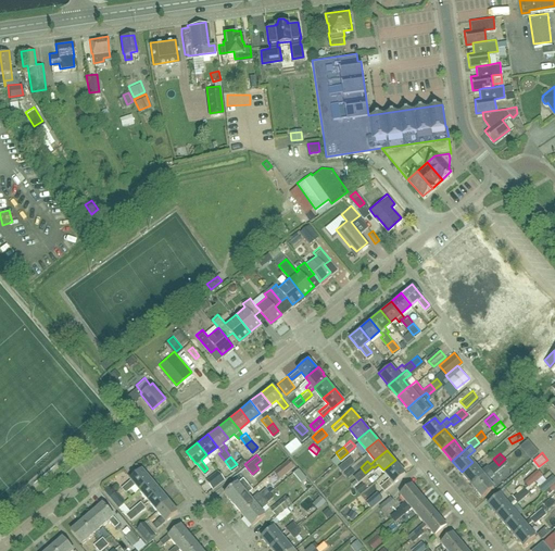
[(288,459),(279,465),(284,471),(292,464),(288,459)]
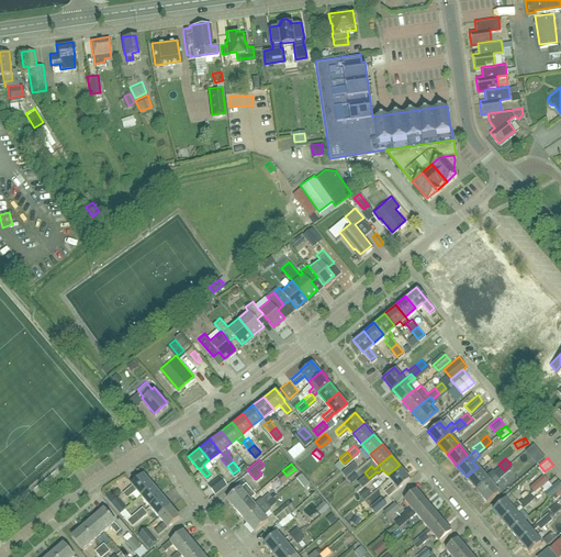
[(477,488),(487,479),(494,472),(496,476),(504,470),(498,464),(492,469),(491,468),(483,474),(478,467),(467,477),(477,488)]
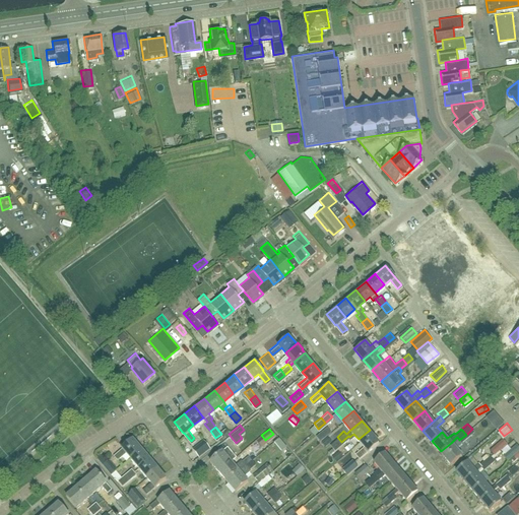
[(370,430),(359,439),(363,444),(354,451),(359,455),(367,448),(368,449),(378,440),(370,430)]
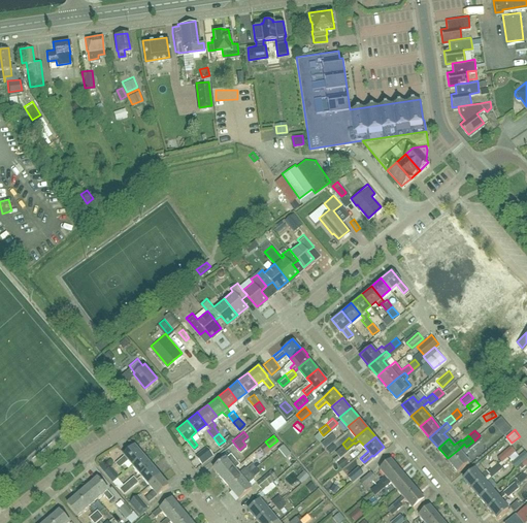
[(132,462),(142,453),(134,443),(114,459),(119,464),(127,457),(132,462)]
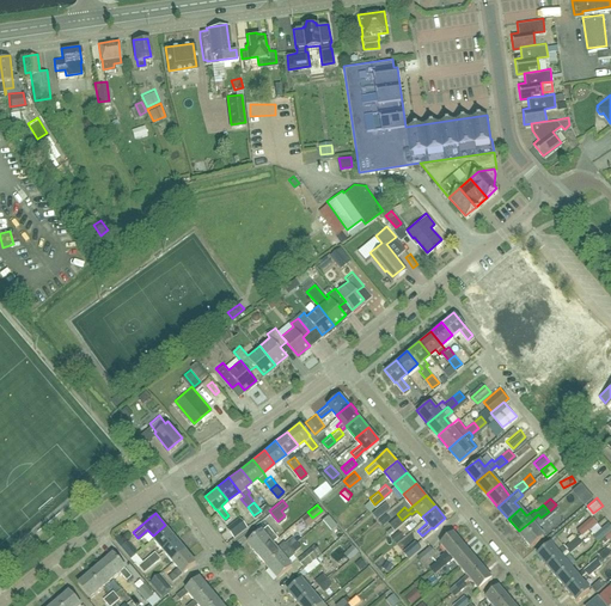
[(581,532),(597,519),(591,513),(576,526),(581,532)]
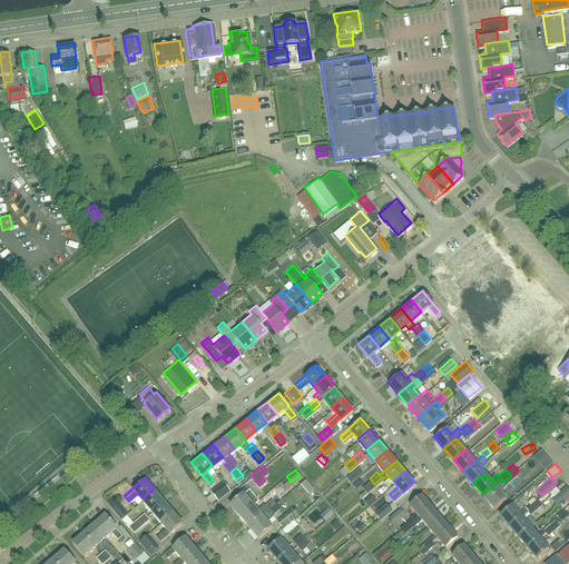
[(362,484),(366,491),(374,484),(370,478),(362,484)]
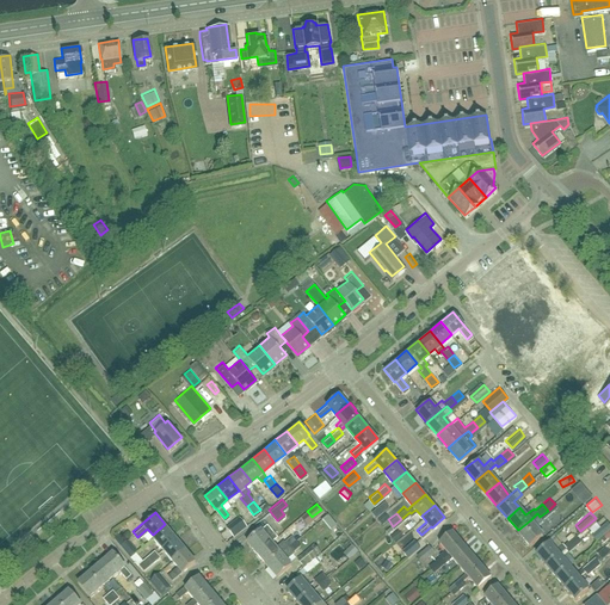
[(537,513),(530,520),(518,530),(529,543),(541,532),(534,524),(542,518),(540,517),(537,513)]
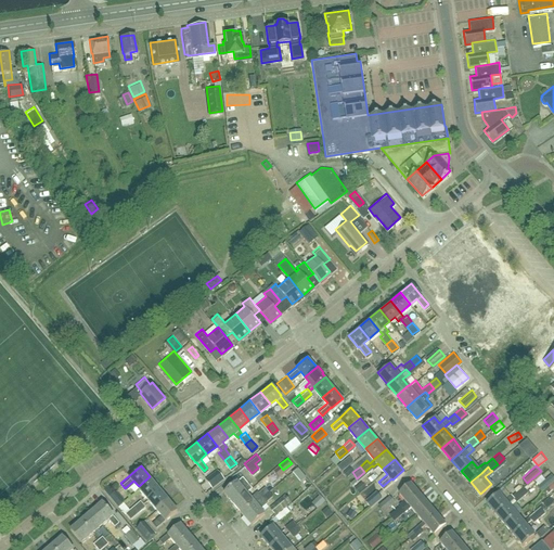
[(216,468),(210,472),(205,476),(210,484),(221,475),(216,468)]
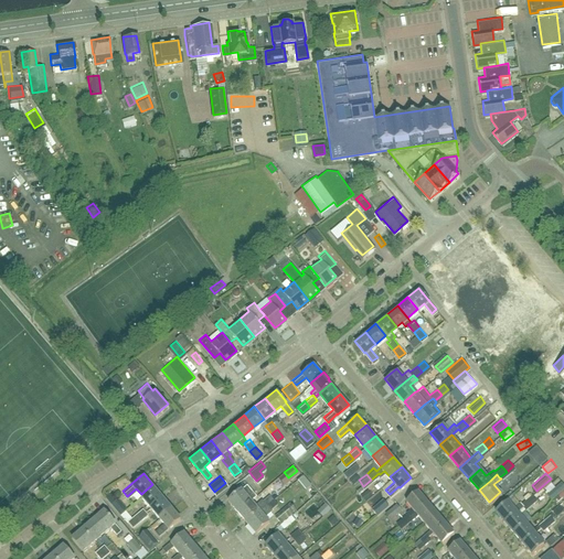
[(563,482),(561,479),(546,491),(551,497),(563,486),(563,482)]
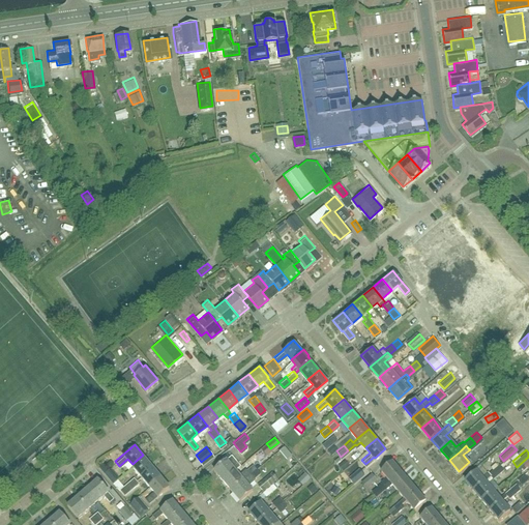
[(213,467),(222,477),(234,467),(239,463),(231,453),(213,467)]
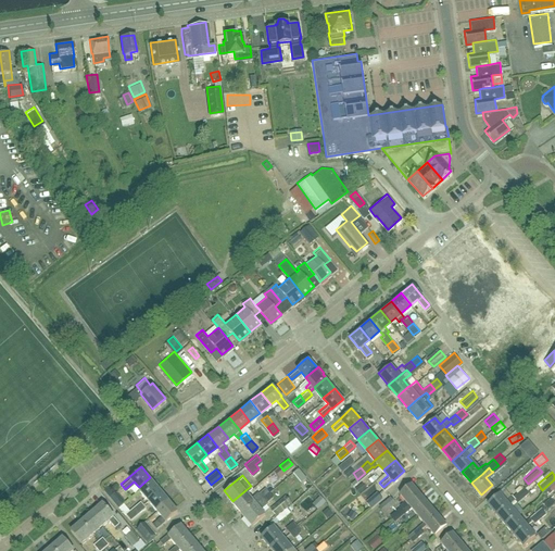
[(150,477),(139,487),(148,498),(159,488),(150,477)]
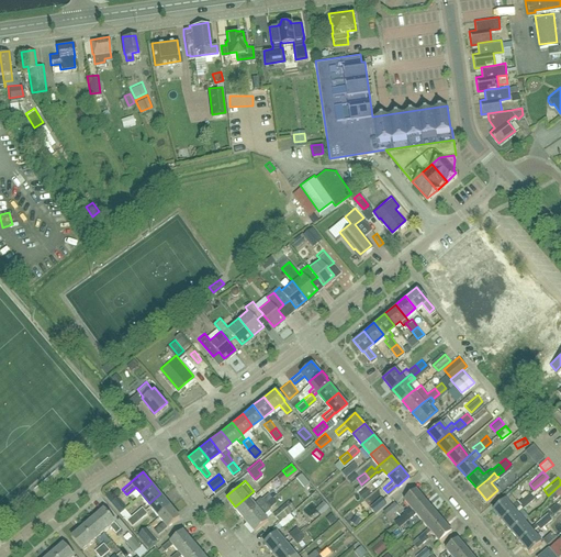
[(407,511),(412,508),(424,497),(415,486),(403,497),(408,503),(403,508),(405,509),(407,511)]
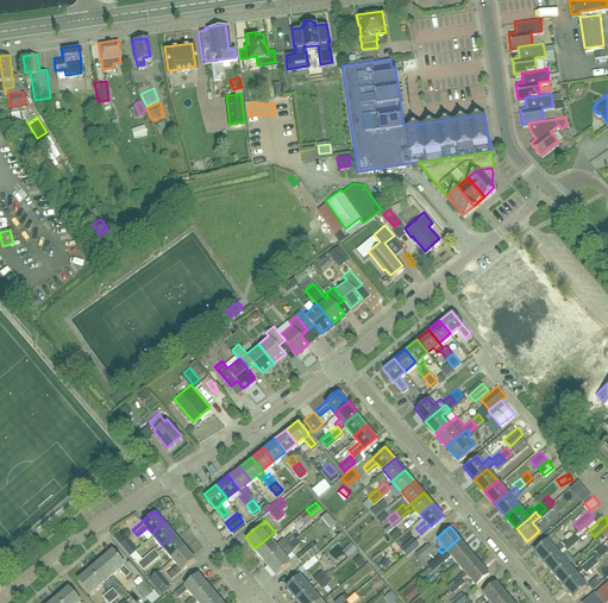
[(274,542),(269,536),(255,548),(264,560),(293,535),(289,532),(282,538),(281,536),(274,542)]
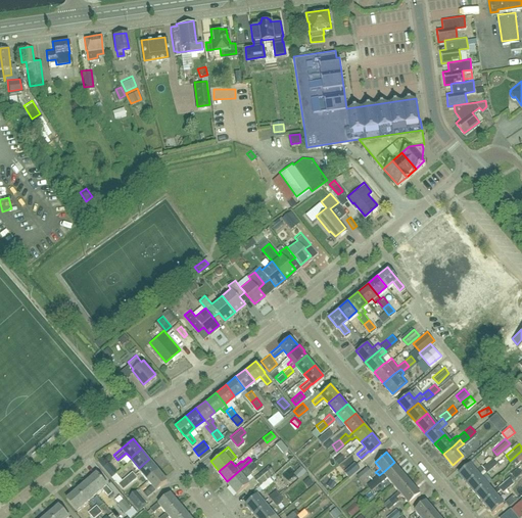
[(491,467),(496,462),(491,457),(486,461),(491,467)]
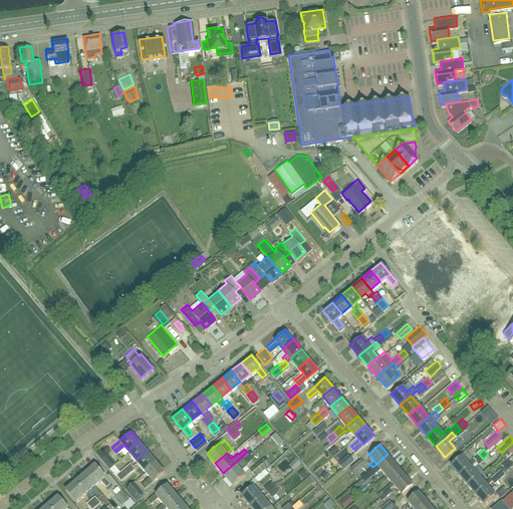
[(450,464),(458,474),(475,460),(478,463),(483,459),(478,453),(473,457),(466,450),(450,464)]
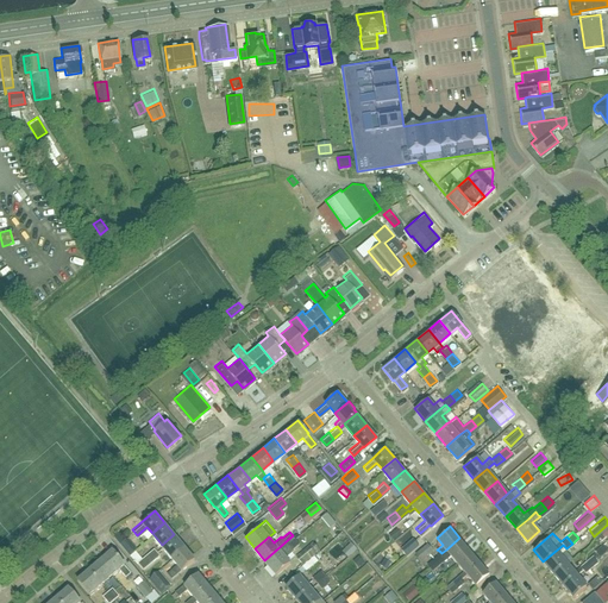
[(183,545),(174,534),(162,545),(171,556),(183,545)]
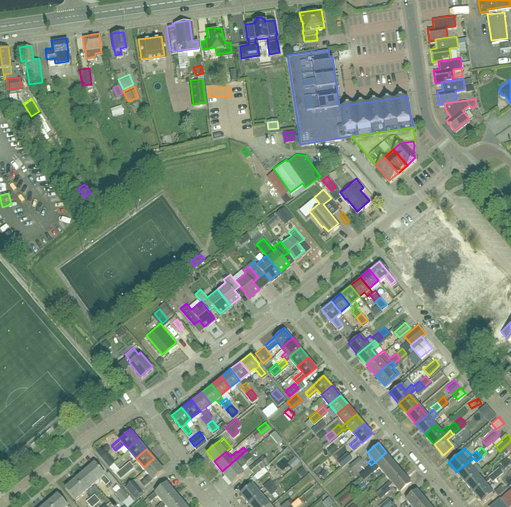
[(101,455),(108,464),(114,459),(107,450),(101,455)]
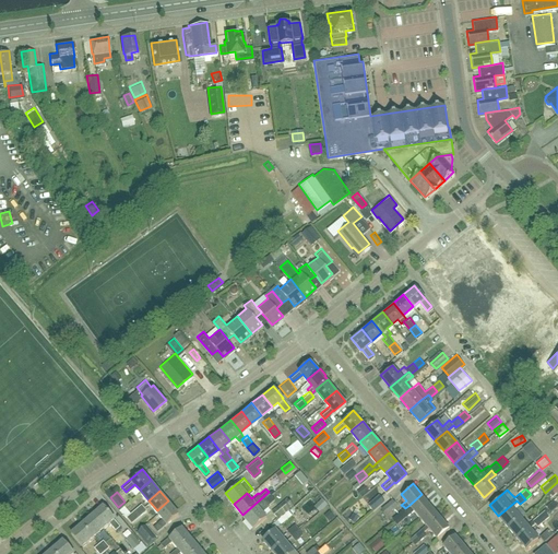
[(265,515),(260,508),(273,497),(269,492),(242,515),(252,526),(265,515)]
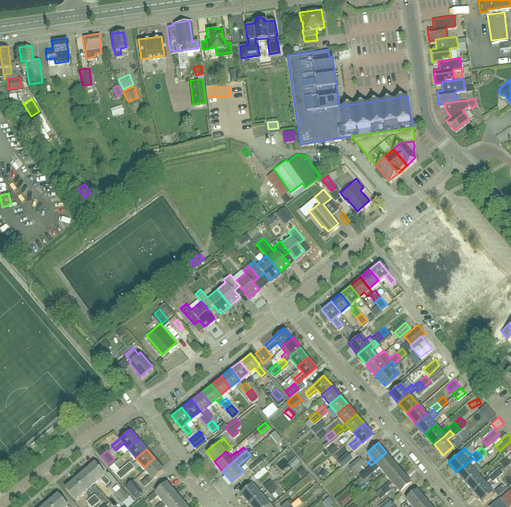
[(341,465),(351,455),(346,450),(336,459),(341,465)]
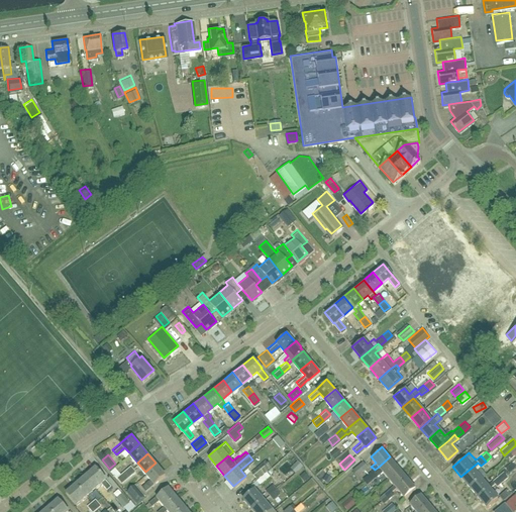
[(399,461),(403,466),(410,459),(406,454),(399,461)]
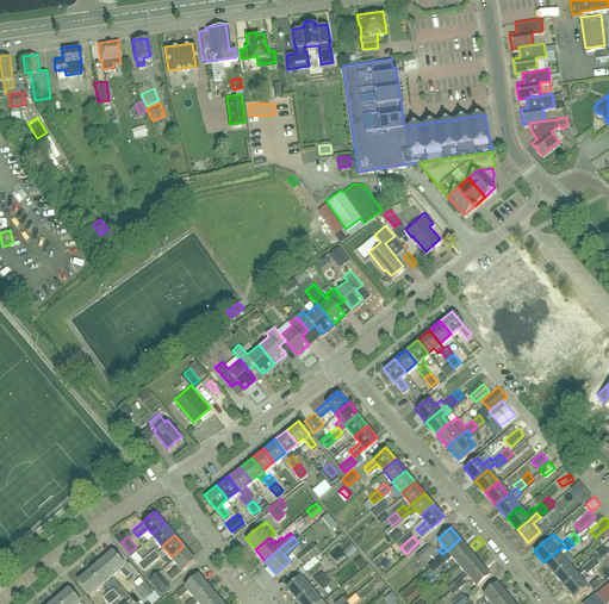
[(440,552),(434,556),(439,562),(445,558),(451,553),(457,561),(470,550),(460,539),(447,550),(442,554),(440,552)]
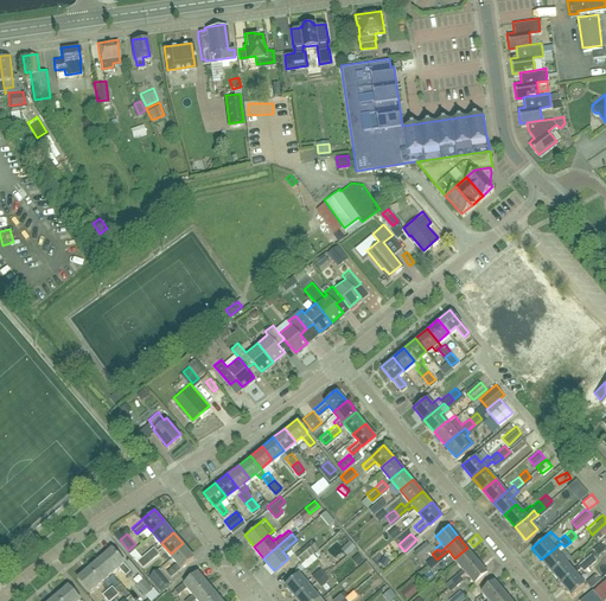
[(419,555),(431,544),(425,538),(413,548),(419,555)]
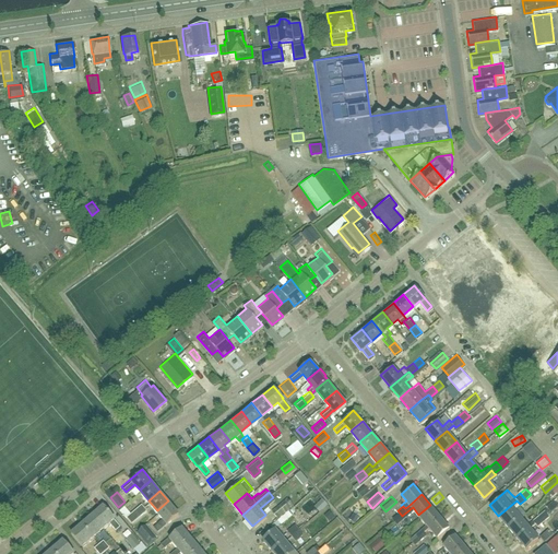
[(273,508),(277,514),(289,503),(285,497),(273,508)]
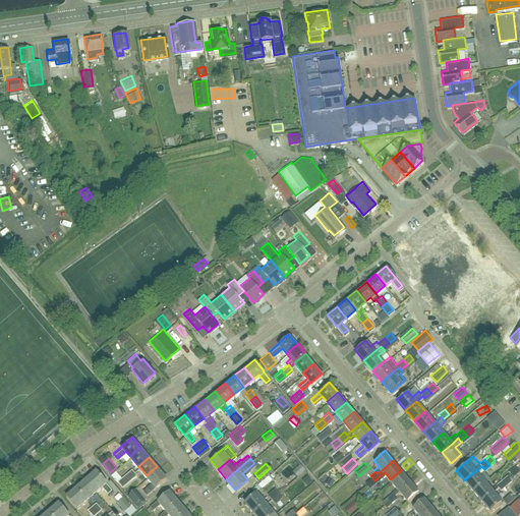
[(519,468),(515,463),(509,468),(510,469),(506,473),(509,477),(519,468)]
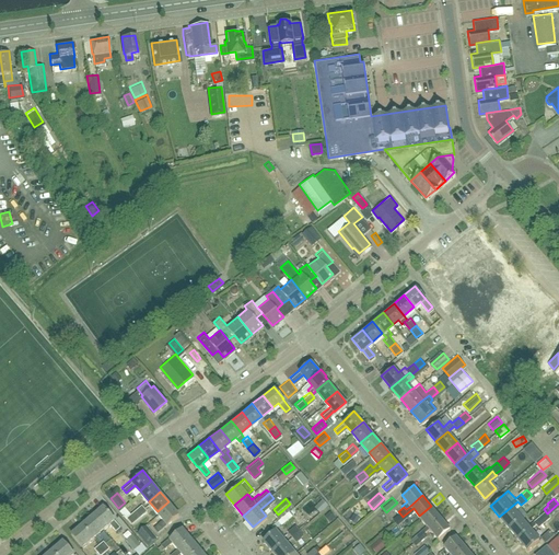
[(169,501),(158,511),(162,517),(153,524),(156,529),(166,521),(166,522),(178,512),(169,501)]
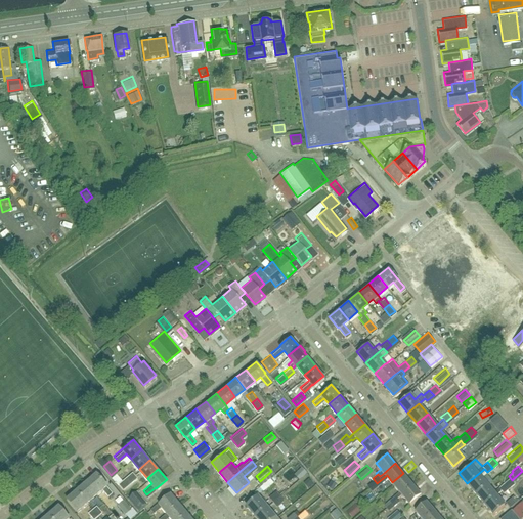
[(487,472),(484,469),(467,483),(475,492),(486,483),(492,478),(488,473),(487,472)]
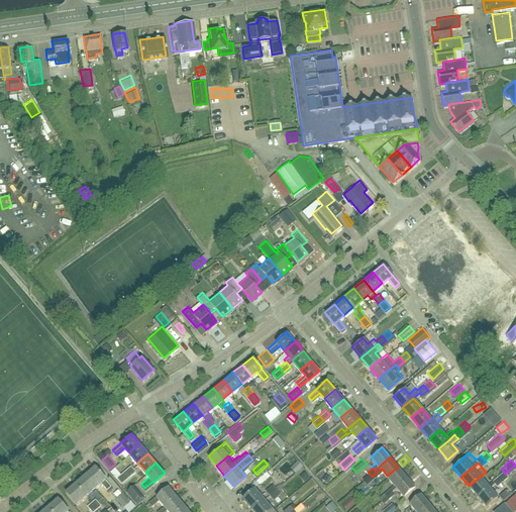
[(123,470),(127,475),(134,469),(130,464),(123,470)]
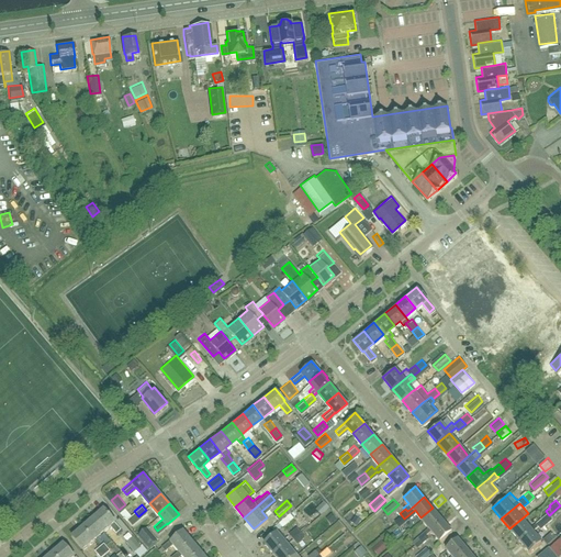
[(120,526),(113,519),(114,519),(102,505),(92,515),(103,528),(109,523),(115,530),(120,526)]
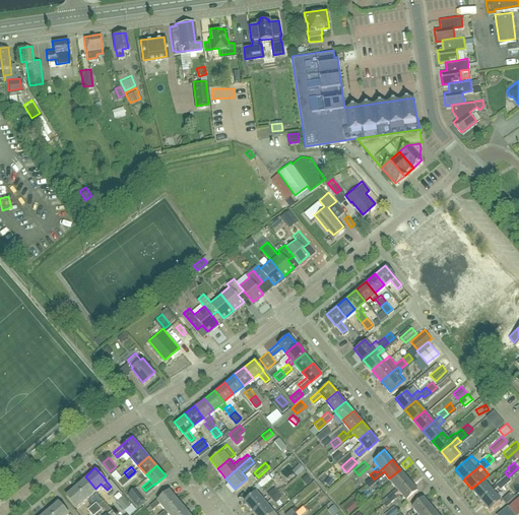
[(278,479),(286,472),(283,469),(275,476),(278,479)]
